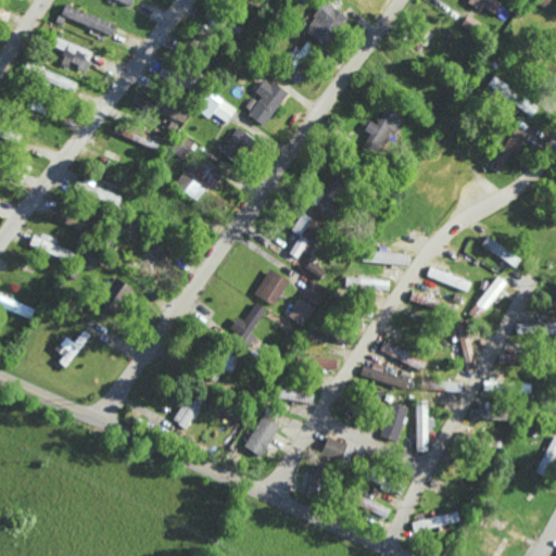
[(323,0),(304,33),(324,45),(342,12),(323,0)]
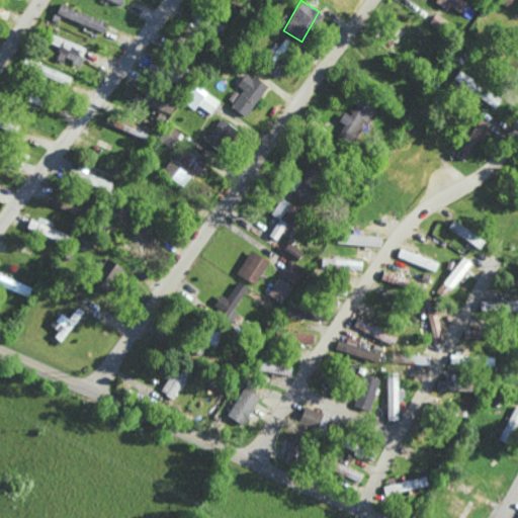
[(436,0),(435,2),(447,10),(450,6),(461,12),(467,1),(465,0),(436,0)]
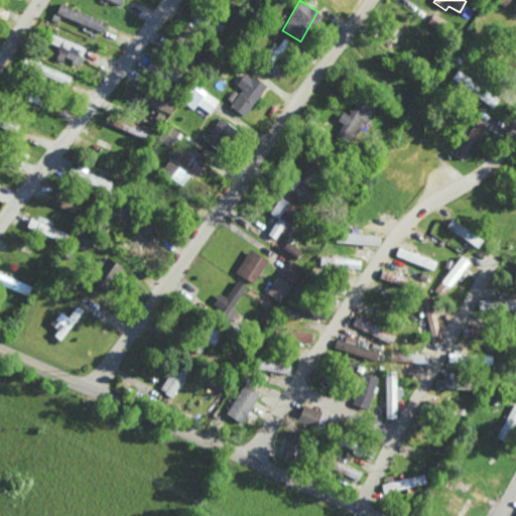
[(56,12),(103,33),(107,23),(60,2),(56,12)]
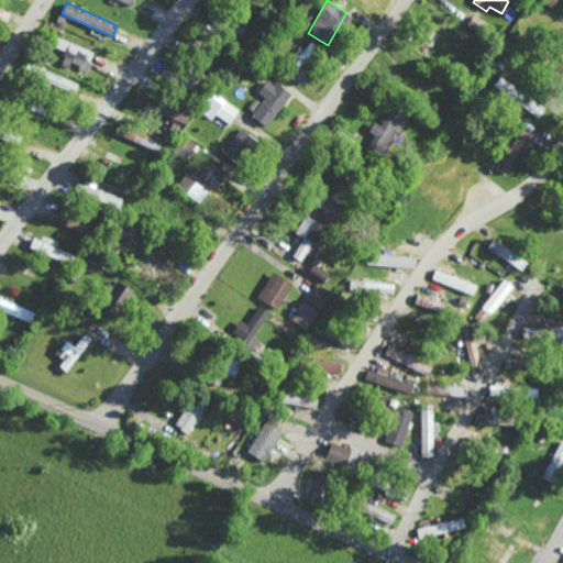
[(87,72),(95,52),(55,36),(52,45),(66,52),(63,61),(87,72)]
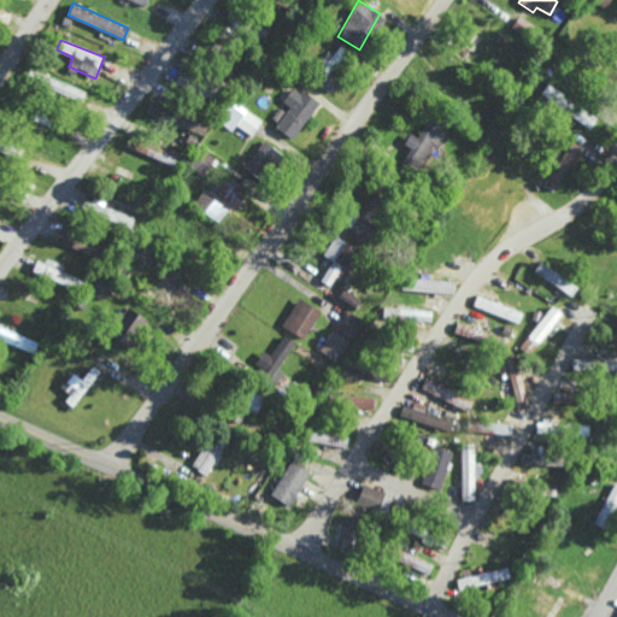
[(330,53),(310,80),(328,92),(353,58),(339,46),(333,54),(330,53)]
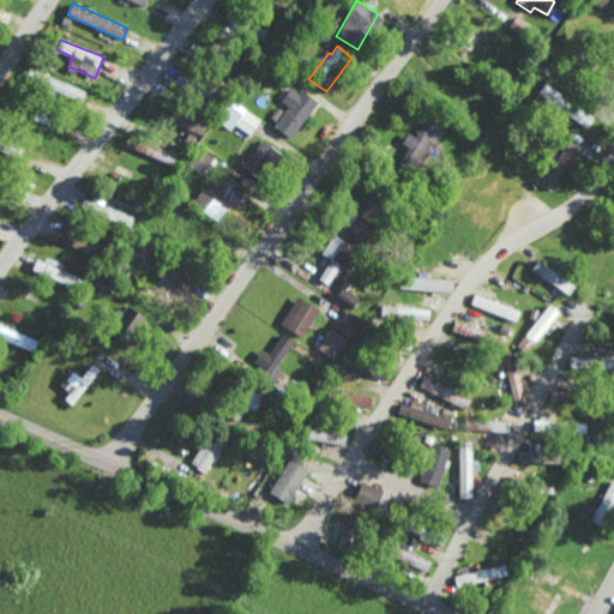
[(85,88),(29,72),(25,86),(82,102),(85,88)]
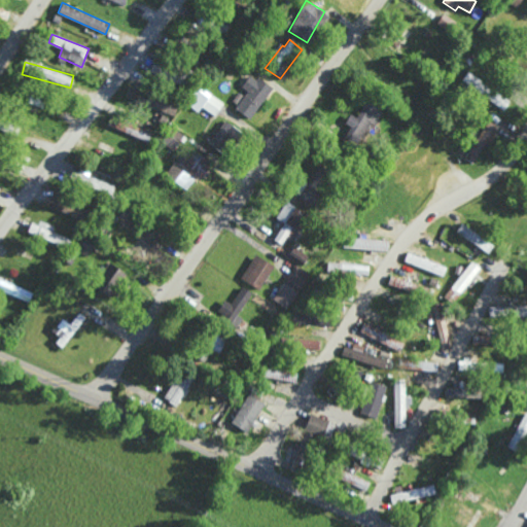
[(231,103),(249,118),(272,90),(251,73),(239,89),(241,91),(231,103)]
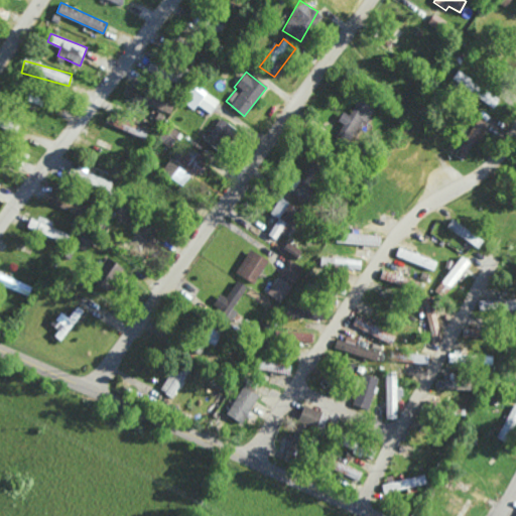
[(450,81),(495,105),(500,97),(456,72),(450,81)]
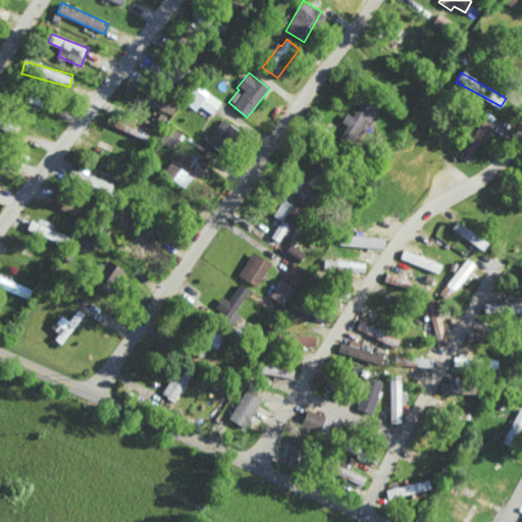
[(172,113),(176,102),(127,86),(123,98),(172,113)]
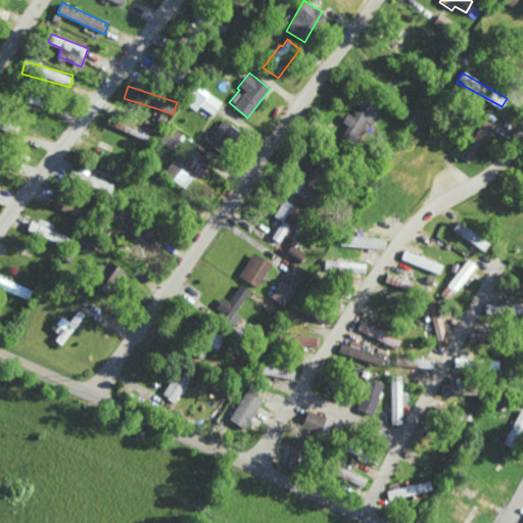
[(221,102),(195,87),(185,104),(197,111),(199,106),(214,114),(221,102)]
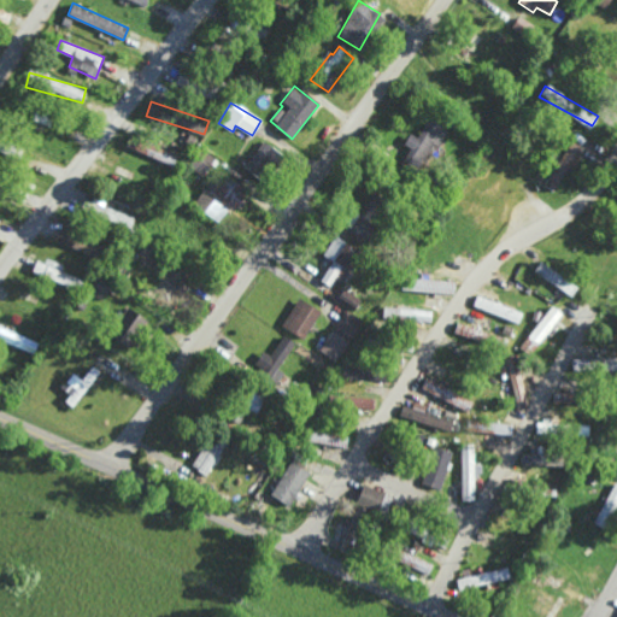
[(404,144),(410,148),(400,163),(417,174),(445,130),(428,119),(417,137),(410,134),(404,144)]
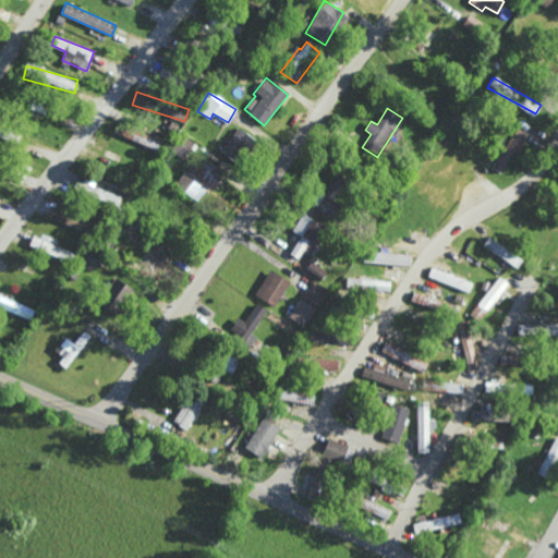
[(233,161),(252,137),(238,128),(220,152),(233,161)]
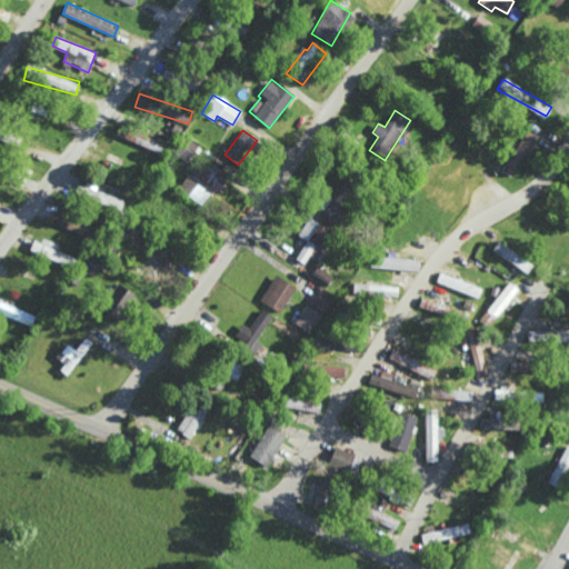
[(513,177),(535,135),(525,130),(503,172),(513,177)]
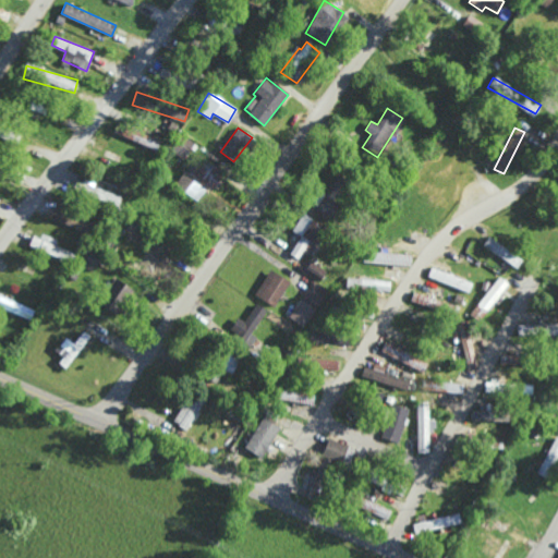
[(171,152),(185,159),(195,142),(180,134),(171,152)]
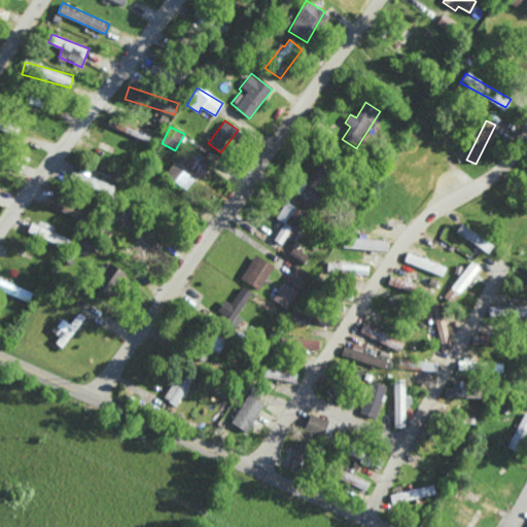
[(147,142),(151,135),(140,128),(135,136),(147,142)]
